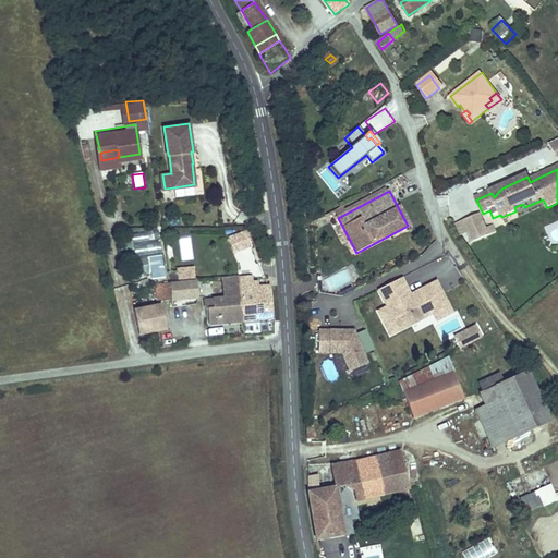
[(448,196),(439,196),(440,218),(449,218),(448,196)]
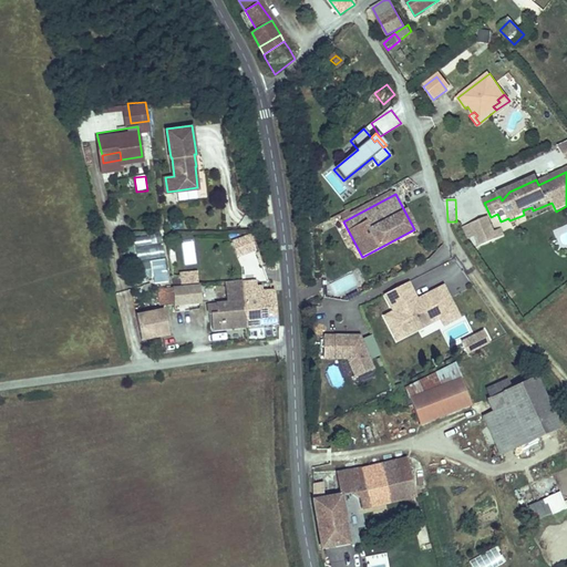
[(494,234),(487,218),(472,225),(476,237),(481,247),(496,240),(494,234)]
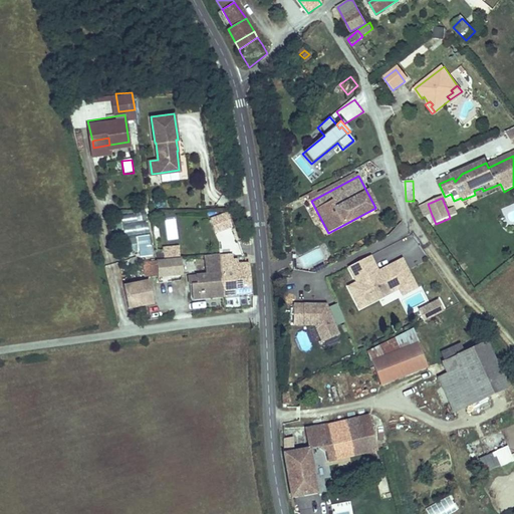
[(432,215),(428,204),(420,207),(424,218),(432,215)]
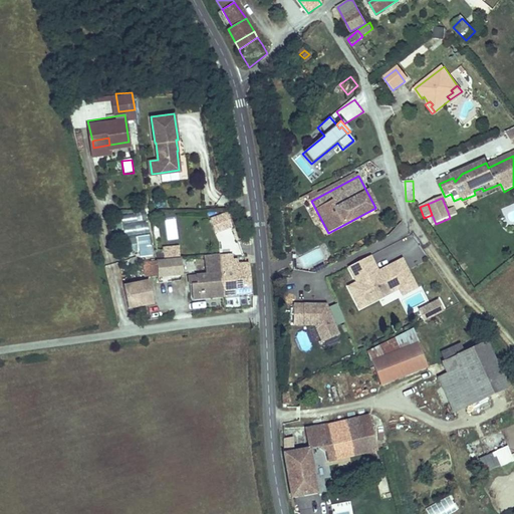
[(457,216),(455,209),(448,212),(450,218),(457,216)]
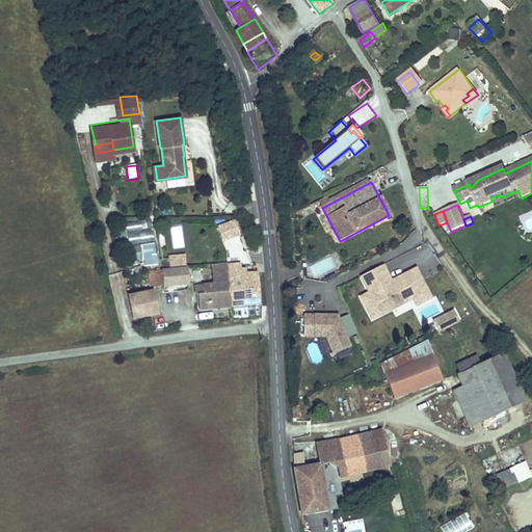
[(225,240),(243,233),(237,219),(219,225),(225,240)]
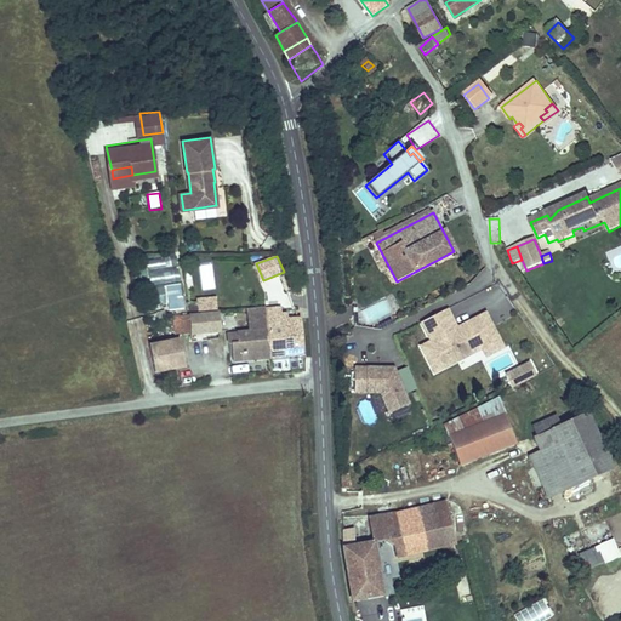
[(146,261),(147,285),(178,284),(177,260),(146,261)]
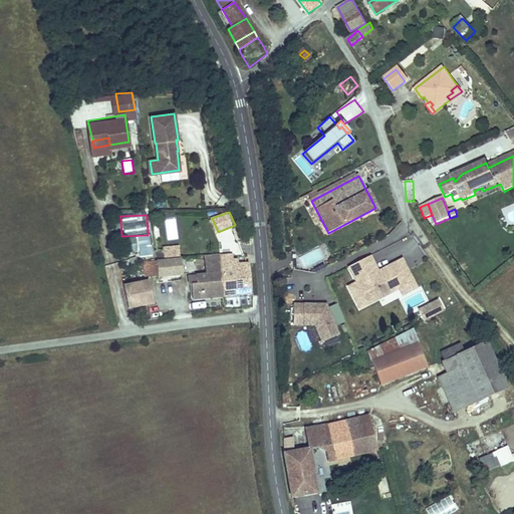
[(124,256),(151,257),(152,237),(125,236),(124,256)]
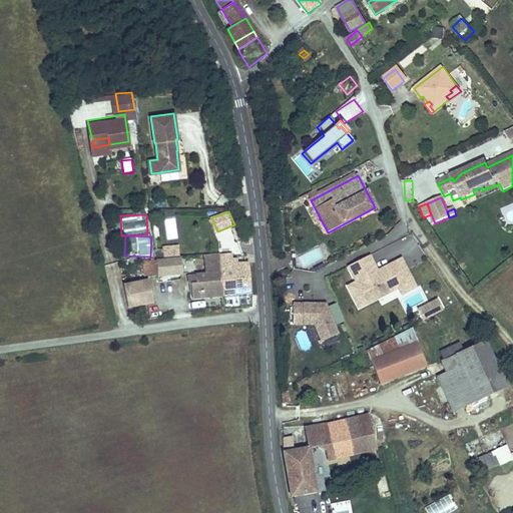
[(181,248),(165,249),(166,259),(182,257),(181,248)]
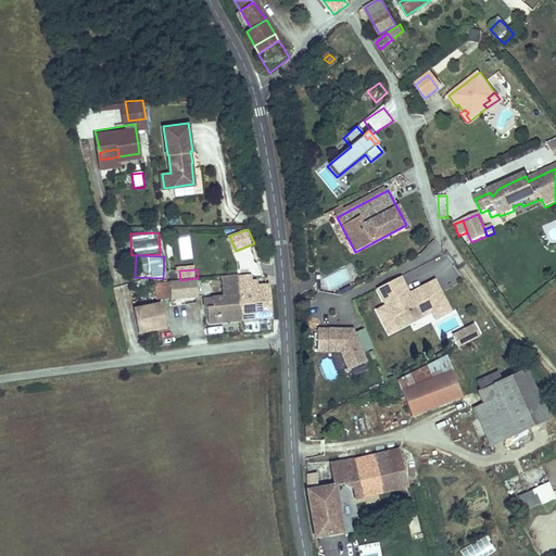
[(254,281),(254,276),(241,277),(242,287),(258,286),(258,281),(254,281)]
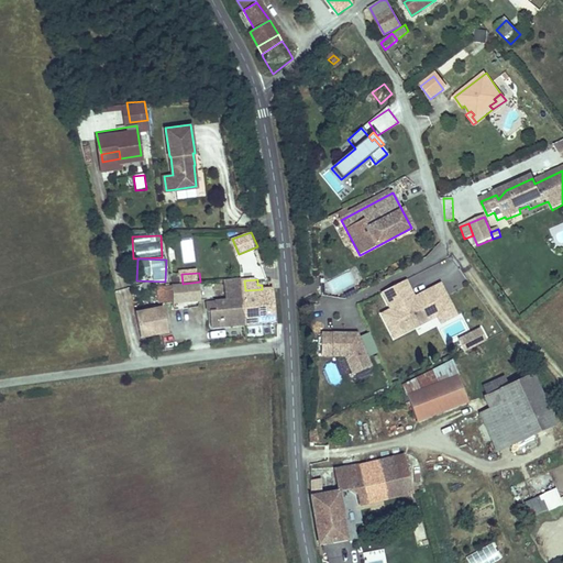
[(245,290),(244,280),(228,282),(229,301),(210,305),(213,320),(216,320),(217,328),(278,321),(276,299),(275,288),(262,289),(245,290)]
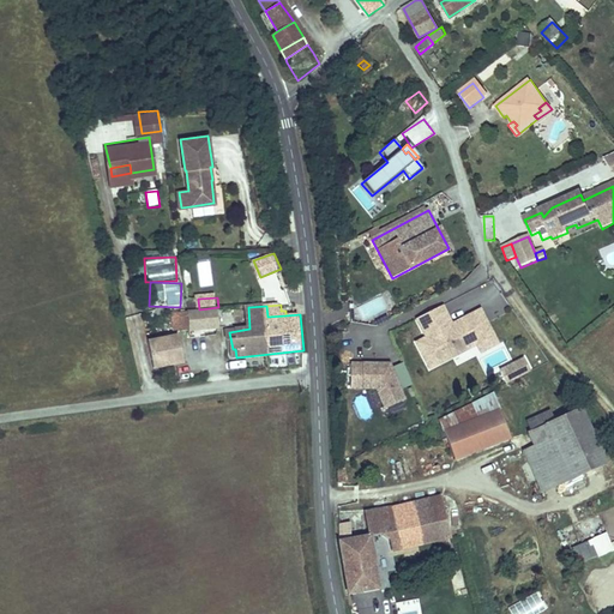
[(432,368),(479,343),(477,341),(492,333),(481,311),(452,325),(446,329),(445,324),(450,321),(441,306),(419,318),(426,333),(432,331),(434,335),(428,338),(419,343),(432,368)]
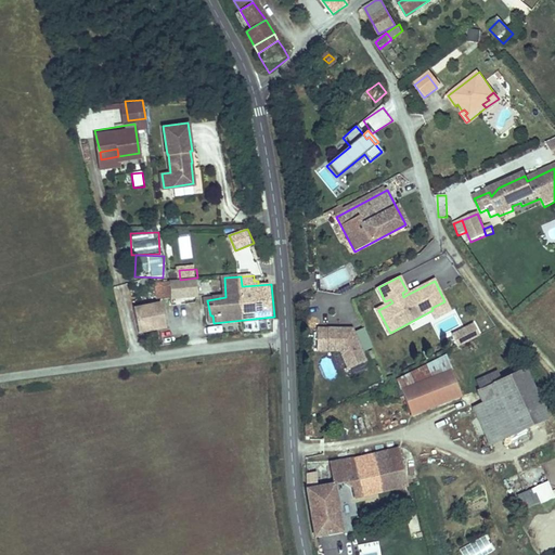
[(198,281),(172,284),(175,299),(175,300),(201,298),(198,281)]
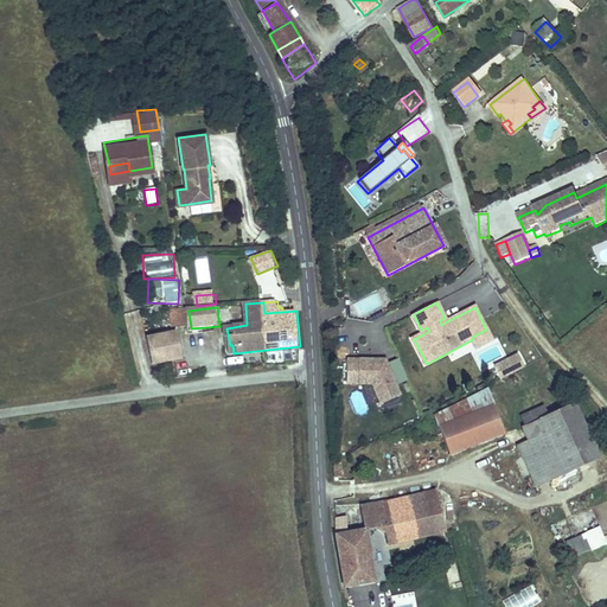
[(189,311),(174,312),(176,328),(191,327),(189,311)]
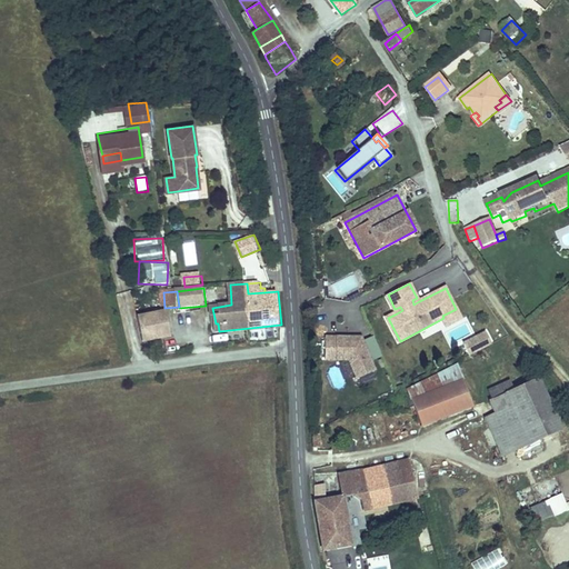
[(461,319),(456,309),(442,316),(443,318),(448,326),(461,319)]
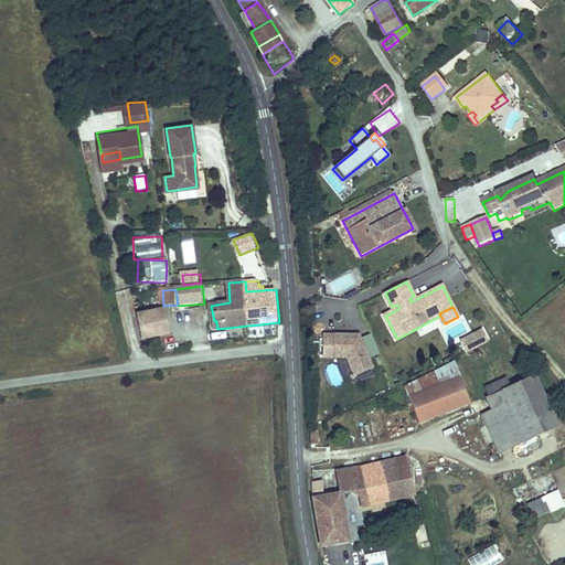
[(168,311),(139,318),(145,342),(173,336),(168,311)]
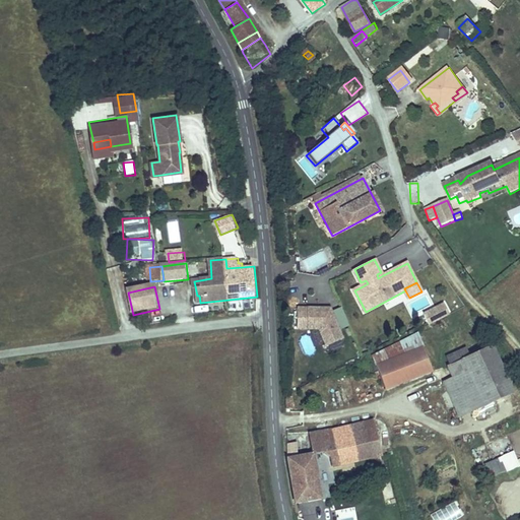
[(430,325),(450,315),(445,305),(425,315),(430,325)]
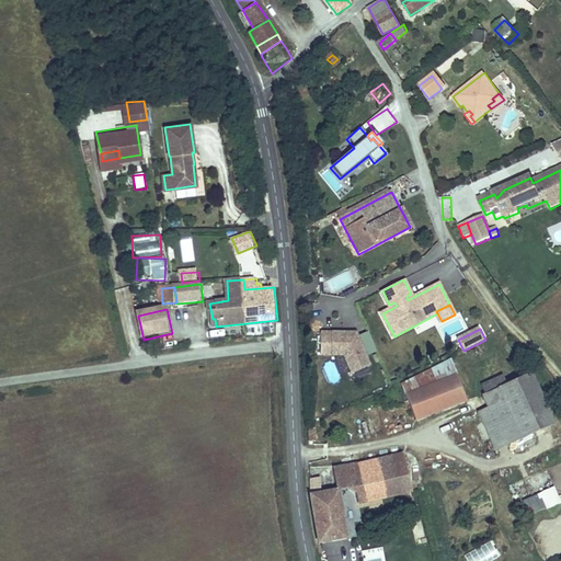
[(370,365),(358,335),(353,332),(321,332),(321,355),(344,355),(352,374),(370,365)]
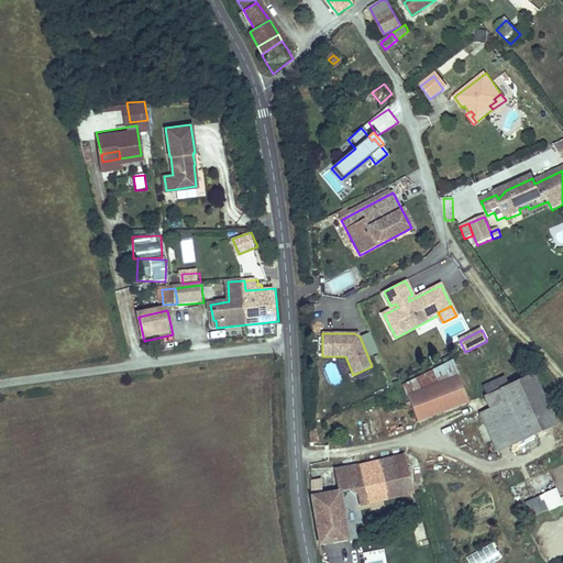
[(332,385),(343,381),(334,361),(323,366),(332,385)]
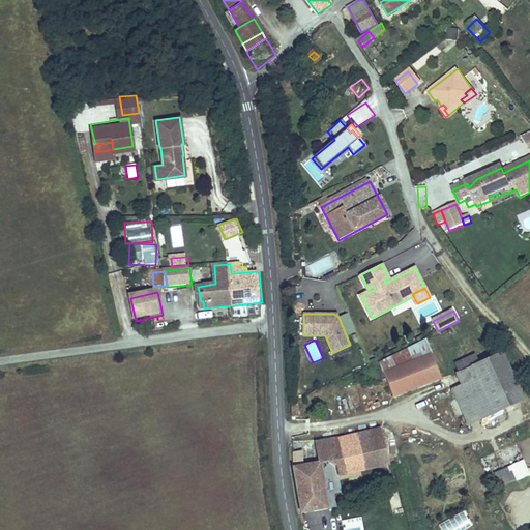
[(425,345),(378,363),(382,374),(430,354),(425,345)]
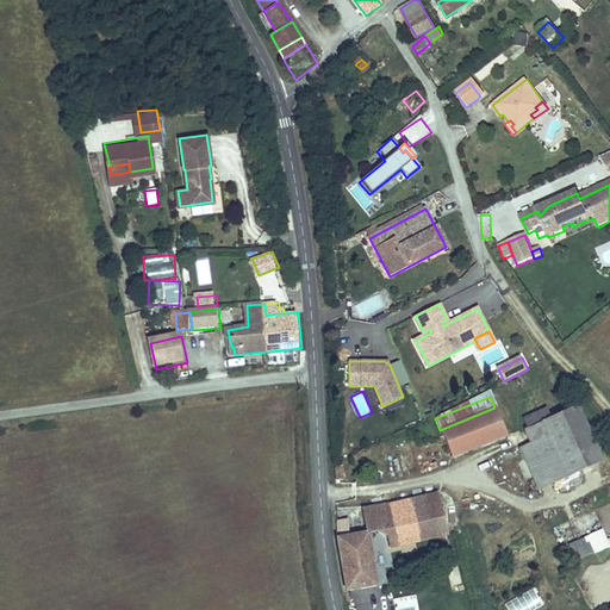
[(495,408),(440,430),(450,458),(506,436),(495,408)]
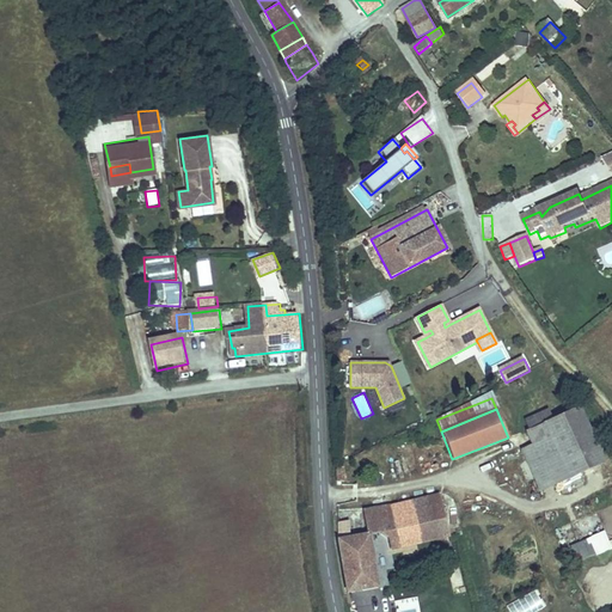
[(549,438),(520,451),(539,493),(604,464),(577,409),(542,424),(549,438)]
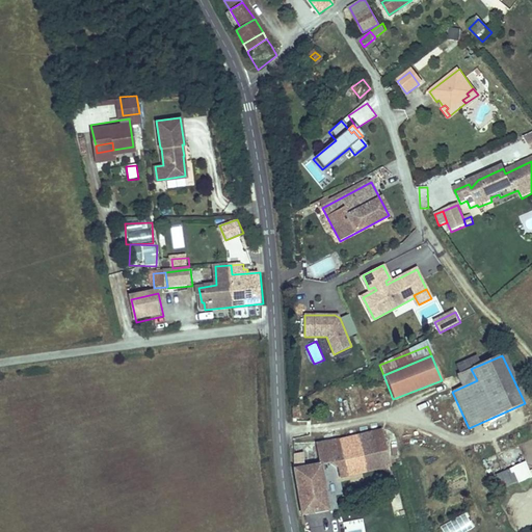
[(317,445),(320,464),(329,462),(337,470),(338,470),(340,478),(388,467),(380,432),(342,441),(340,441),(317,445)]
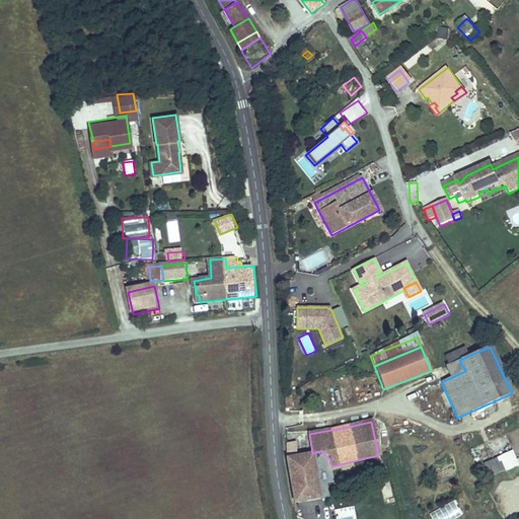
[(296,441),(287,443),(288,458),(290,473),(295,502),(319,498),(313,462),(312,453),(297,456),(296,441)]
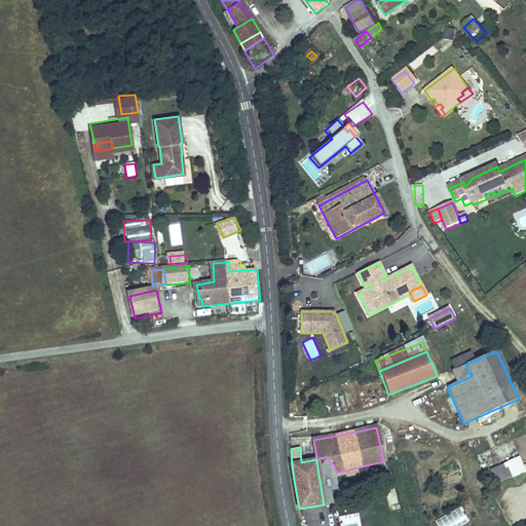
[(511,476),(525,471),(520,455),(504,460),(511,476)]
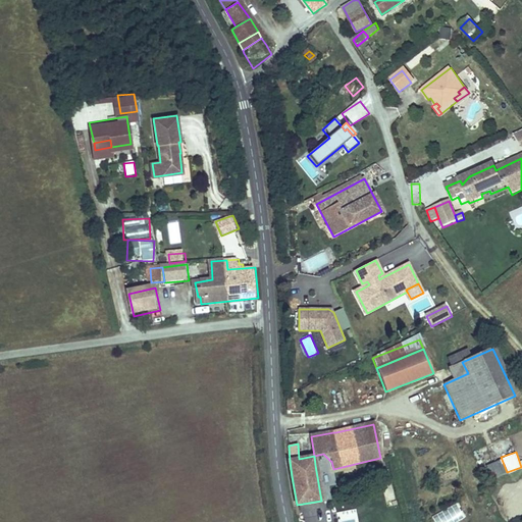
[(323,454),(314,456),(315,465),(330,461),(323,454)]
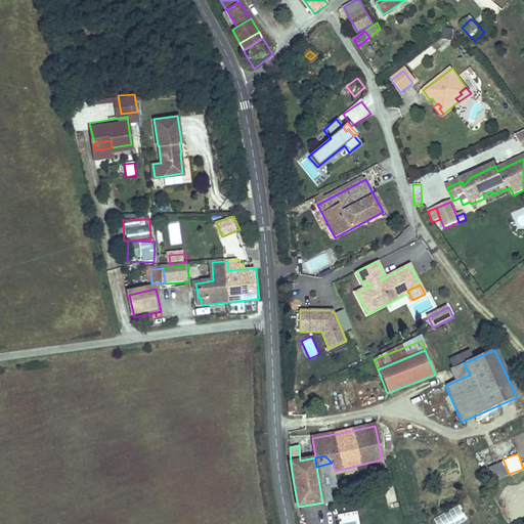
[(433,517),(436,523),(457,523),(468,519),(460,504),(433,517)]
